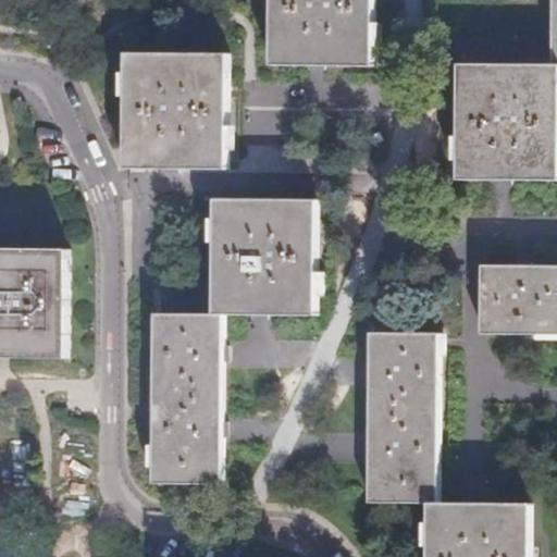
[(370,0),(269,0),(270,62),(370,62),(370,0)]
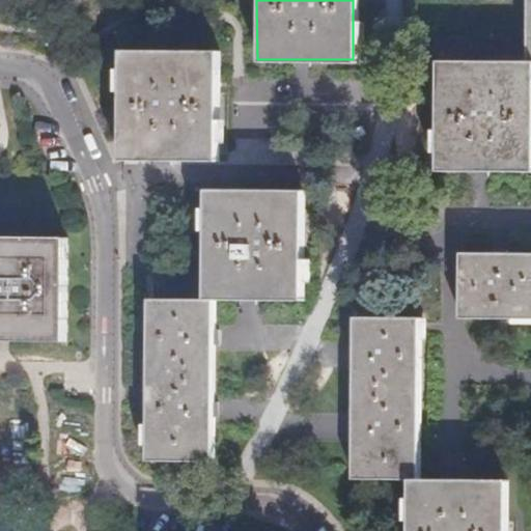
[(214,50),(116,49),(115,159),(213,160),(214,50)]
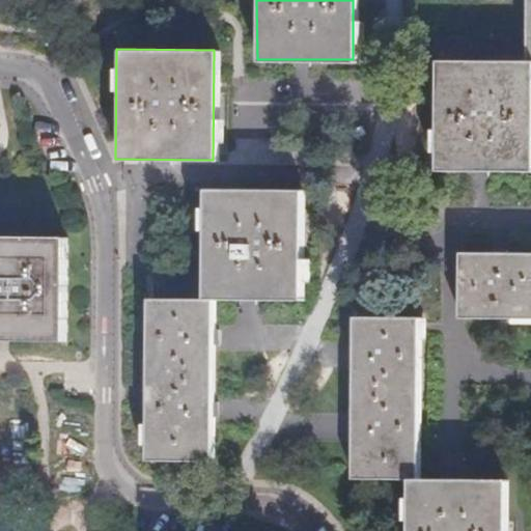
[(530,58),(524,59),(436,58),(436,169),(530,169),(530,58)]
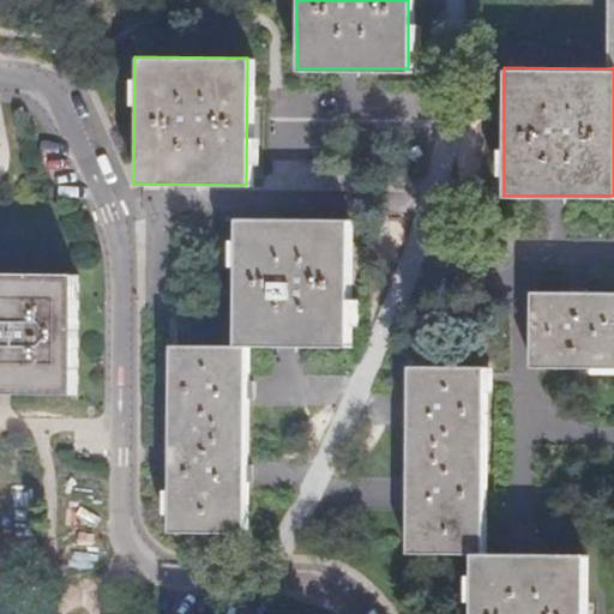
[(347,218),(234,217),(233,347),(239,347),(347,348),(347,218)]
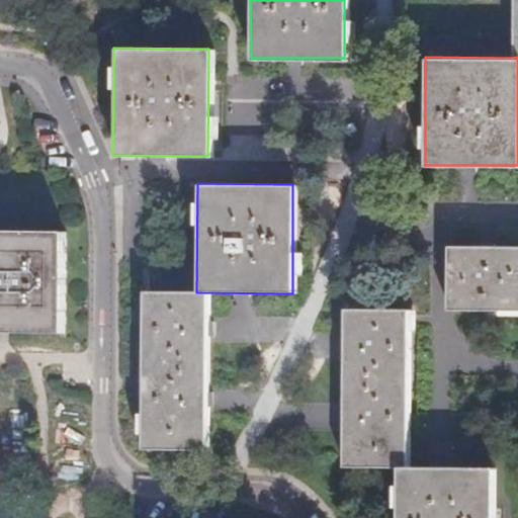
[(65,235),(0,234),(0,334),(64,336),(65,235)]
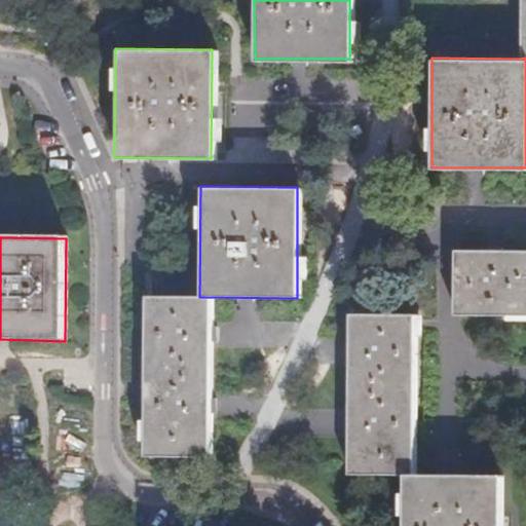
[(525,314),(525,250),(451,250),(451,314),(525,314)]
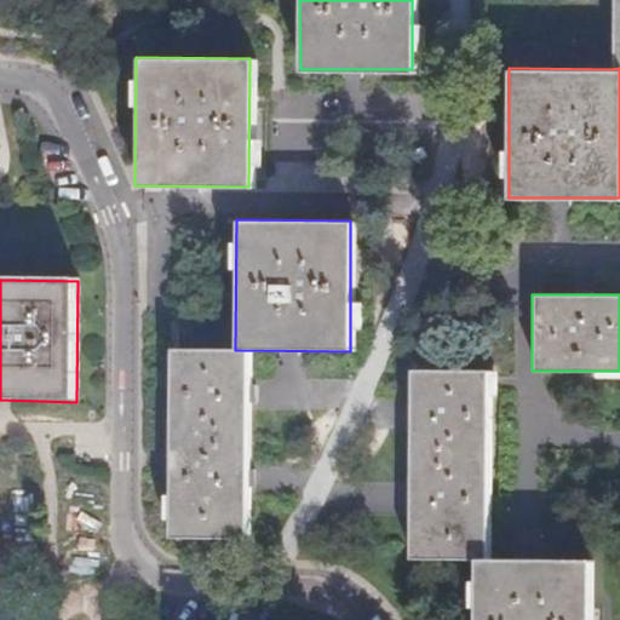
[(240,539),(241,350),(235,350),(165,350),(164,539),(240,539)]
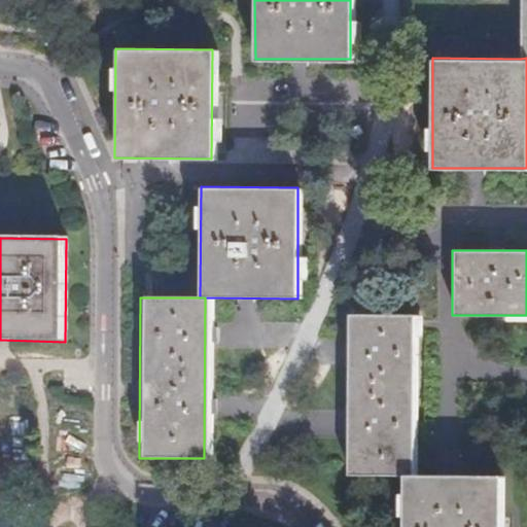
[(411,315),(345,314),(344,476),(403,476),(410,477),(411,315)]
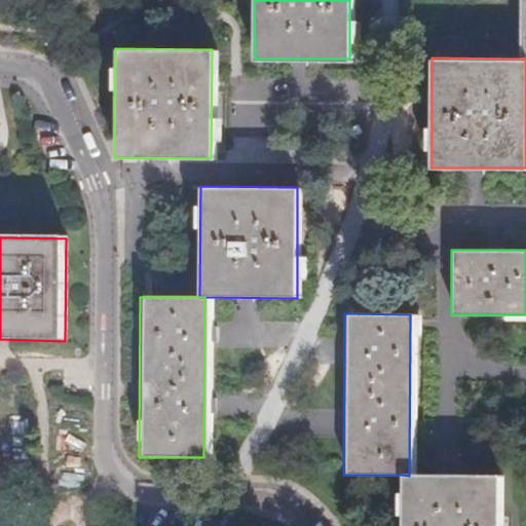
[(409,476),(403,475),(403,525),(499,525),(500,476),(409,476)]
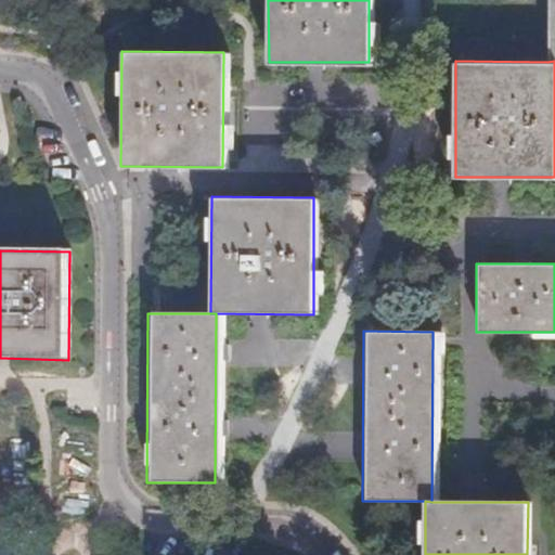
All buildings are outlined.
